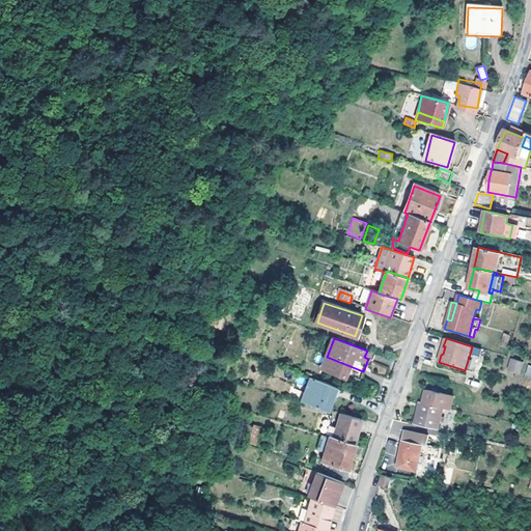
[(480,357),(470,354),(465,370),(475,373),(480,357)]
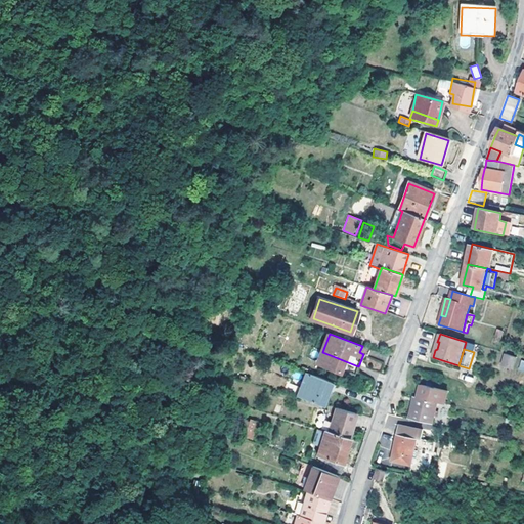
[(358,366),(322,352),(319,360),(354,375),(358,366)]
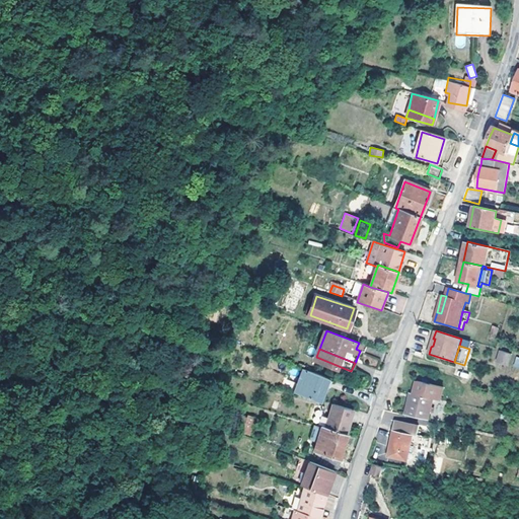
[(499,350),(495,362),(508,366),(512,354),(499,350)]
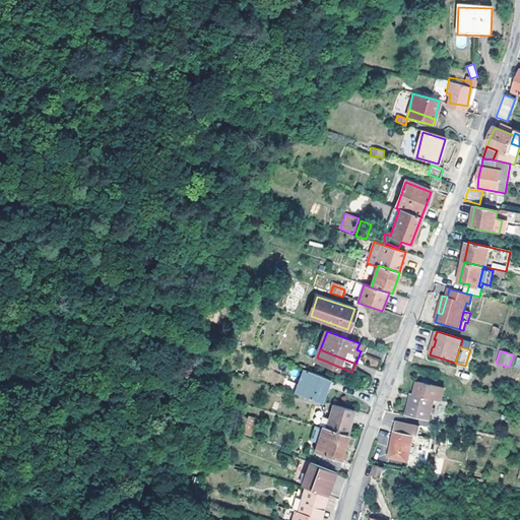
[(320,403),(322,400),(329,380),(308,372),(304,371),(296,394),(320,403)]
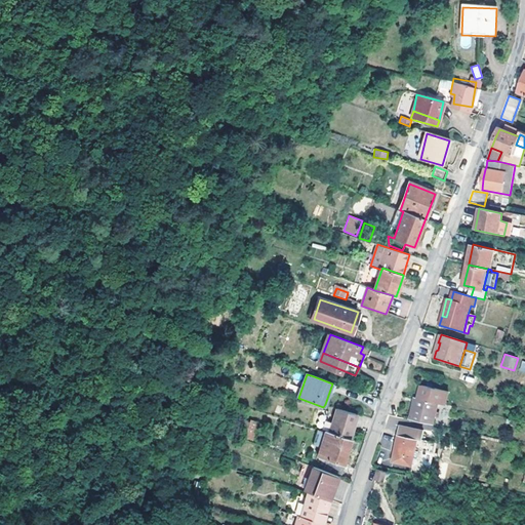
[(422,385),(419,398),(440,403),(447,404),(450,392),(422,385)]
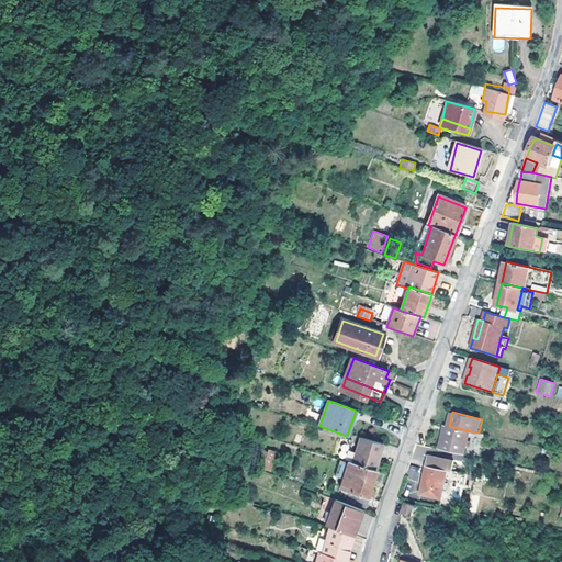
[(445,438),(468,444),(471,431),(449,426),(447,426),(445,438)]
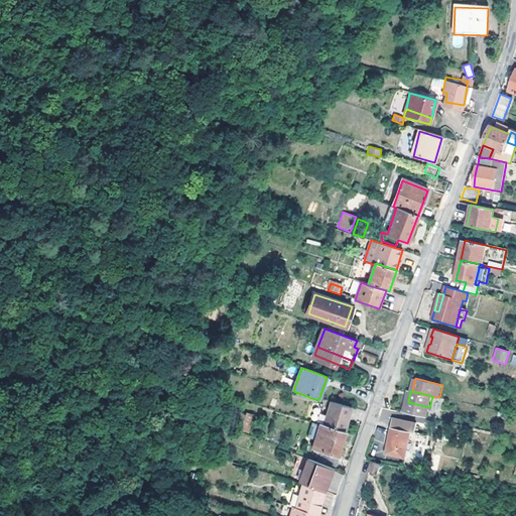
[(343,430),(351,407),(333,402),(325,425),(343,430)]
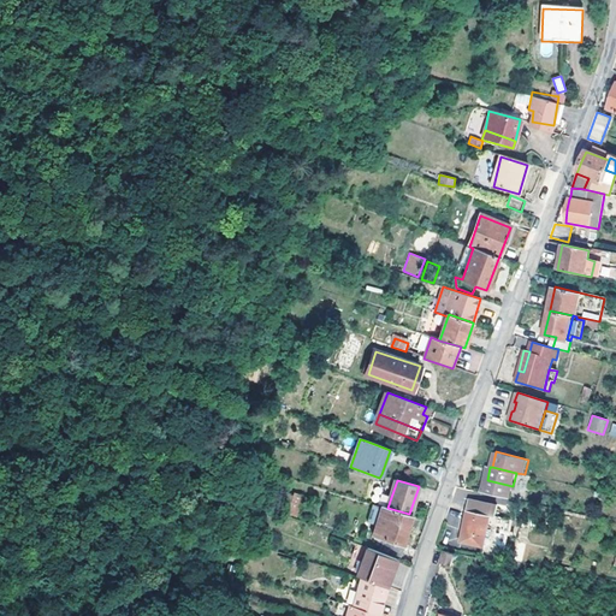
[(487,480),(484,493),(509,499),(513,486),(487,480)]
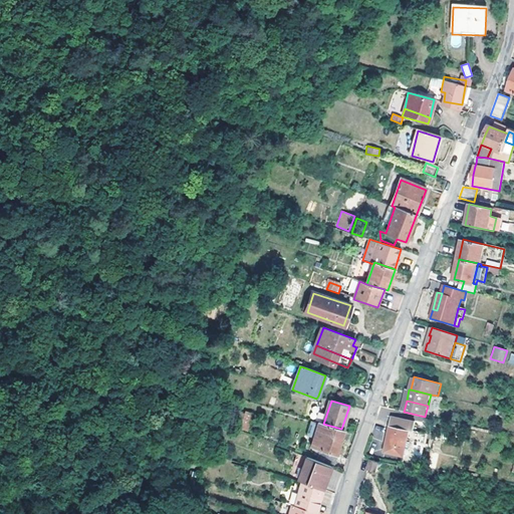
[(243,411),(241,430),(250,431),(252,412),(243,411)]
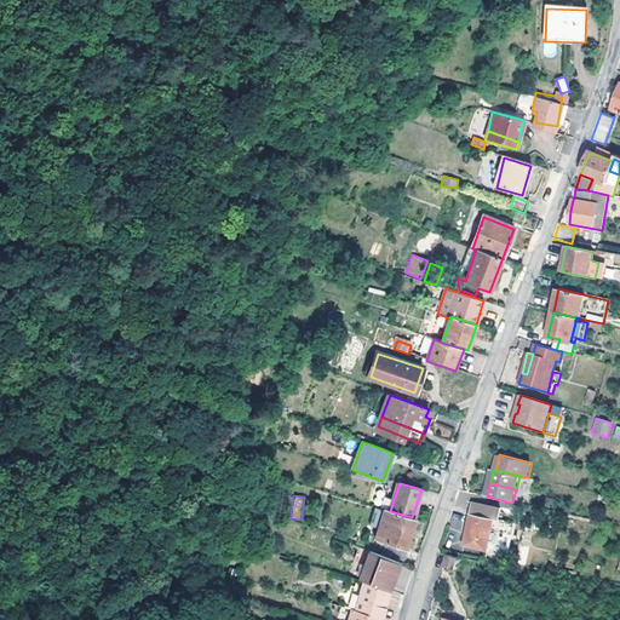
[(512,535),(515,523),(499,521),(501,507),(474,501),(471,514),(464,546),(487,551),(492,530),(512,535)]
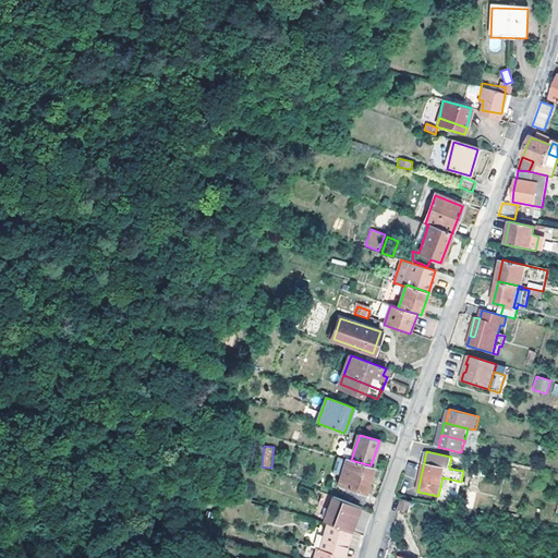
[(371,465),(351,460),(347,459),(338,486),(346,489),(343,498),(364,505),(367,494),(364,493),(373,466),(371,465)]
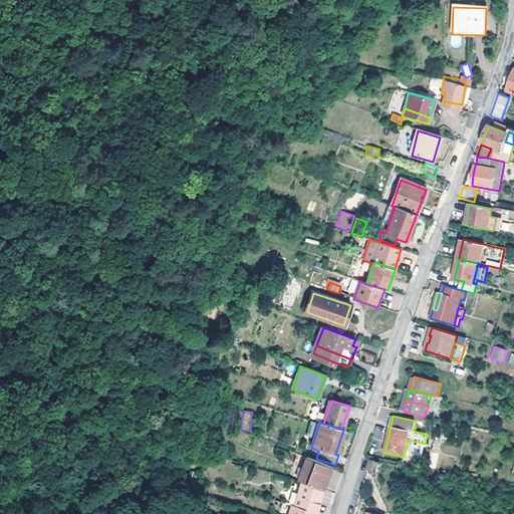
[(323,489),(331,467),(307,458),(306,457),(298,480),(323,489)]
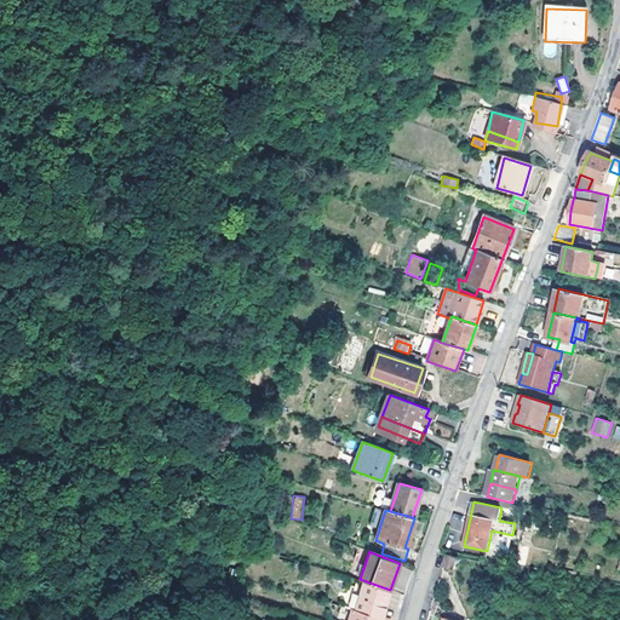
[(442,557),(440,568),(449,570),(453,561),(442,557)]
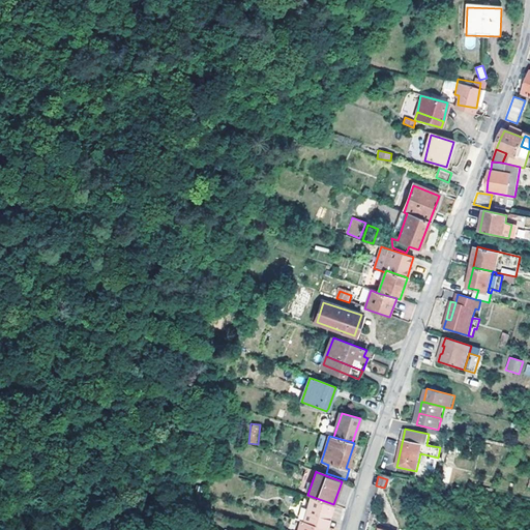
[(325,529),(326,528),(329,519),(333,505),(306,497),(303,510),(300,521),(297,529),(325,529)]
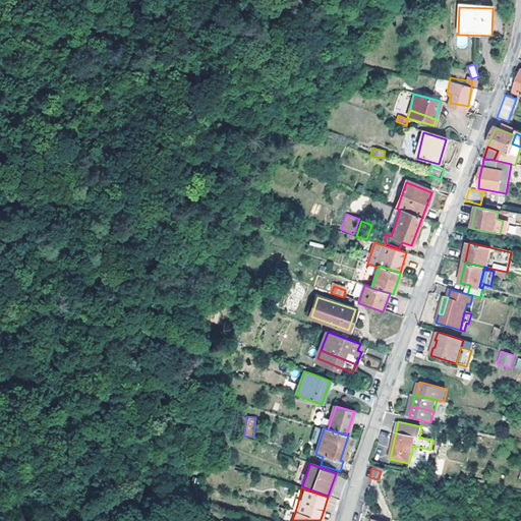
All buildings are outlined.
